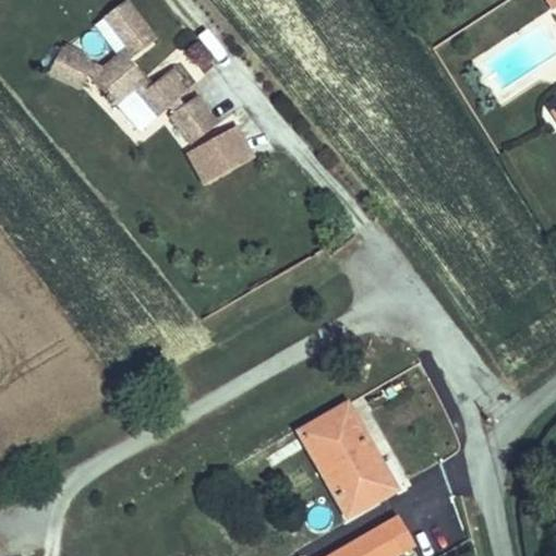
[(103,16),(125,47),(116,55),(100,69),(83,60),(84,56),(62,45),(60,49),(58,48),(47,70),(80,86),(86,74),(105,96),(104,96),(109,104),(110,103),(112,104),(113,104),(132,87),(156,115),(157,116),(168,106),(177,97),(184,91),(176,82),(179,79),(169,68),(149,85),(127,59),(154,39),(124,0),(122,0),(103,15),(103,16)]
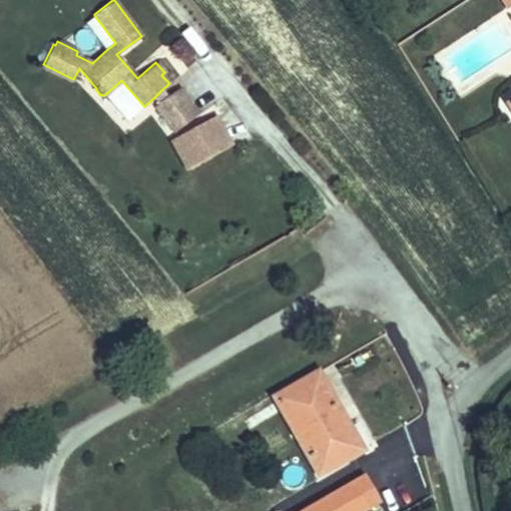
[(115,43),(94,15),(85,22),(106,50),(115,43)]
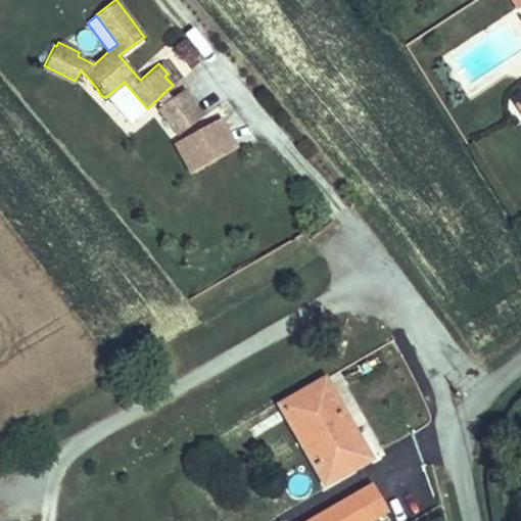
[(124,82),(106,97),(129,123),(146,107),(124,82)]
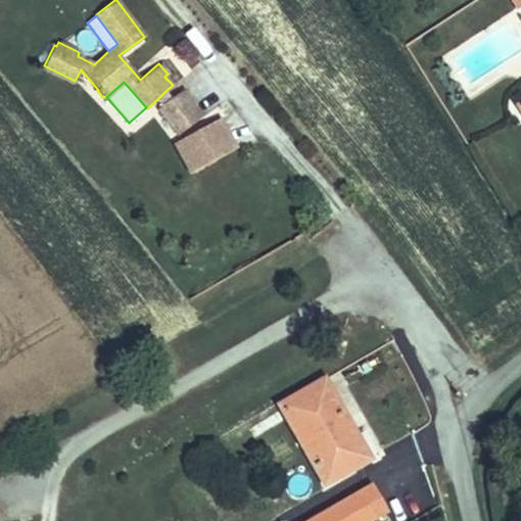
[(161,104),(157,107),(177,134),(202,115),(182,89),(171,97),(161,104)]
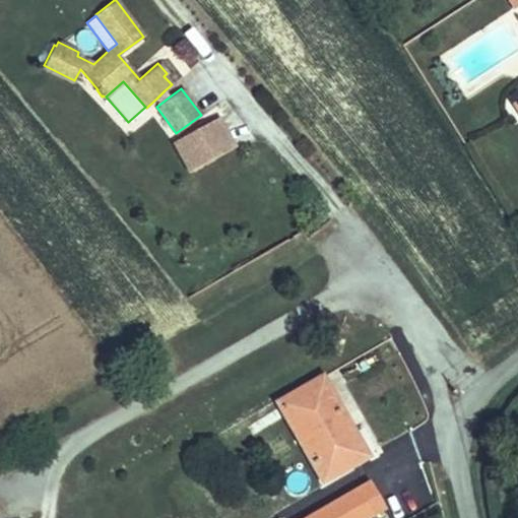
[(165,90),(156,99),(160,104),(170,96),(165,90)]
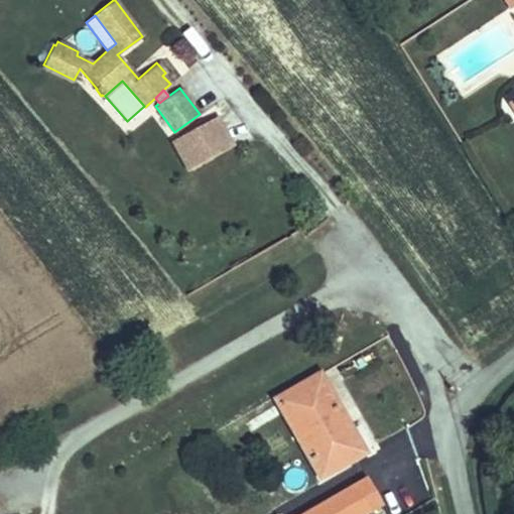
[(232,145),(216,116),(170,141),(186,170),(232,145)]
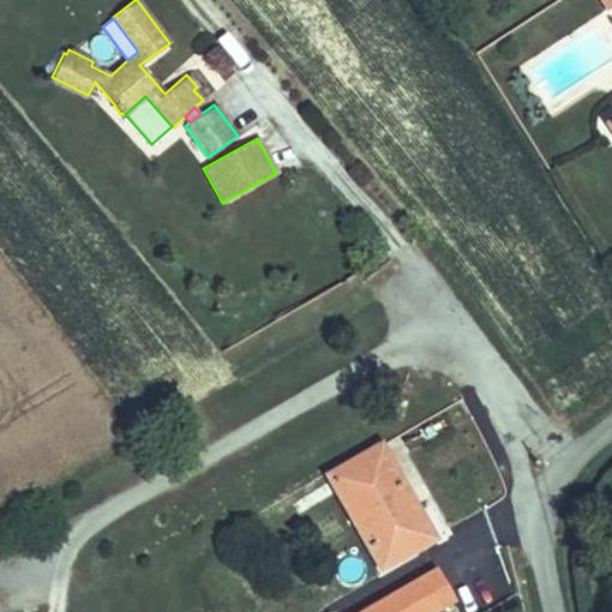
[(413,502),(379,443),(327,474),(381,568),(415,547),(395,513),(413,502)]
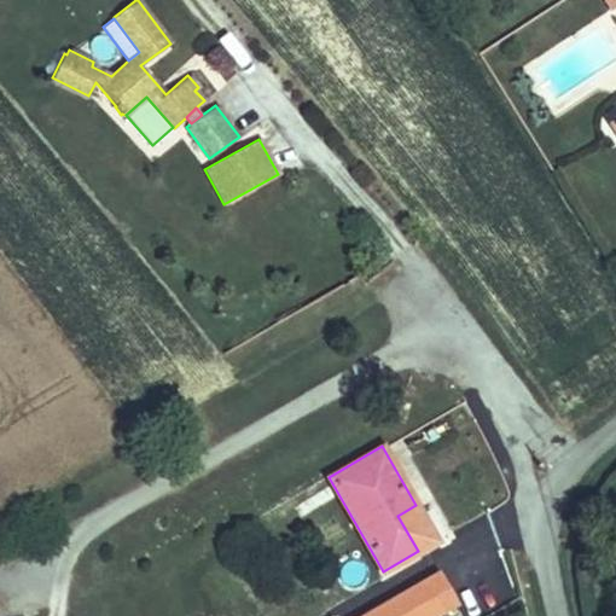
[(436,541),(416,505),(397,516),(418,551),(436,541)]
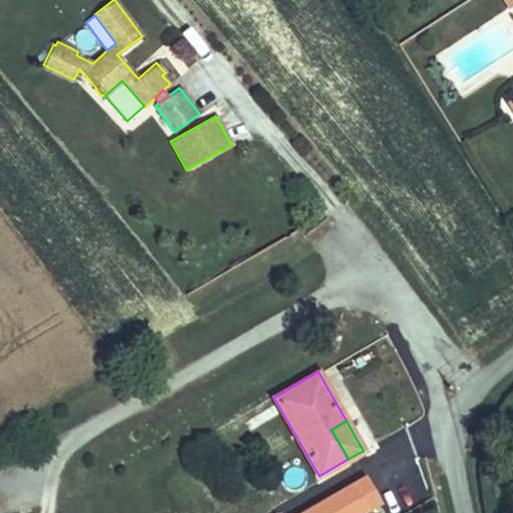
[(360,512),(378,503),(363,477),(301,512),(360,512)]
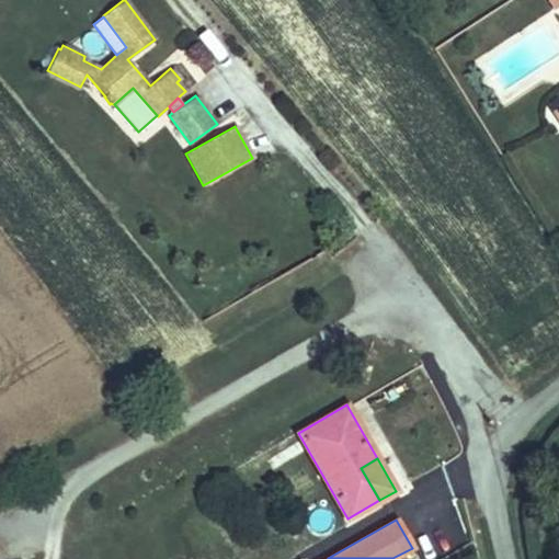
All buildings are outlined.
